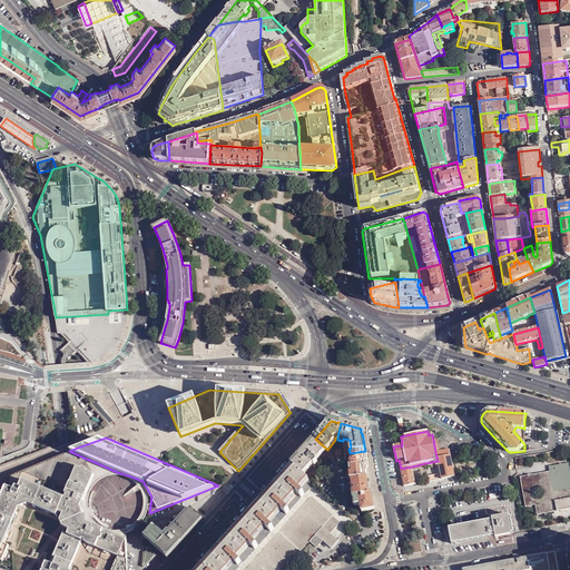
[(315,439),(292,464),(302,474),(313,463),(314,464),(317,462),(315,460),(321,455),(322,458),(325,454),(323,452),(326,449),(315,439)]
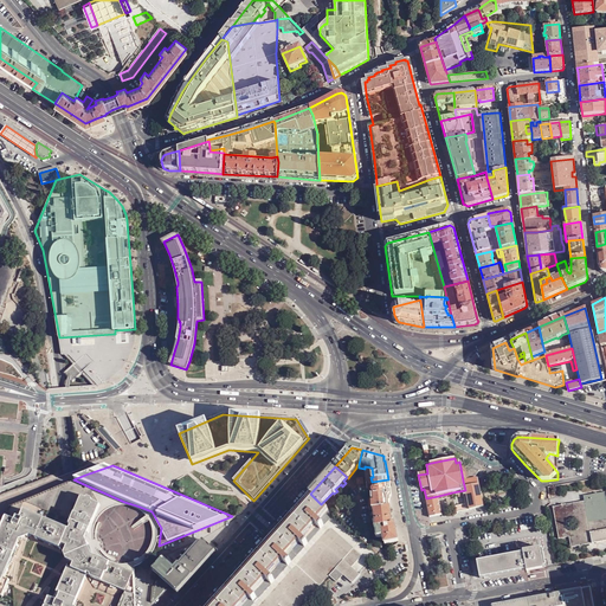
[(466,481),(463,481),(465,490),(452,492),(453,496),(456,496),(462,495),(464,495),(466,504),(464,504),(453,507),(455,513),(483,507),(477,478),(466,481)]
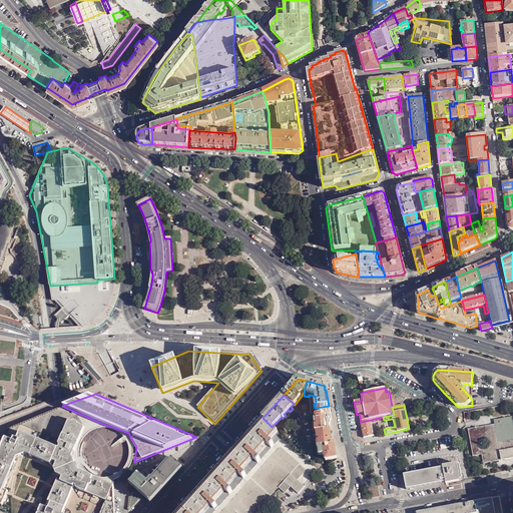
[(13,429),(8,434),(20,440),(25,429),(40,435),(60,444),(73,417),(75,412),(62,406),(51,412),(13,429)]
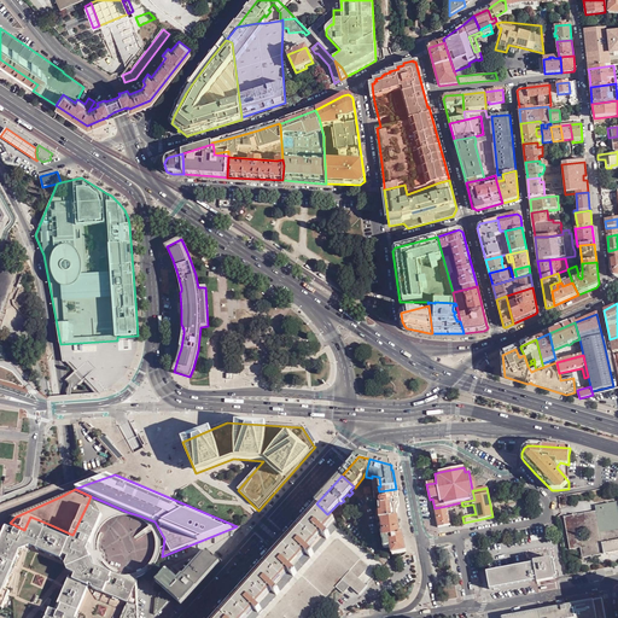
[(382,520),(398,518),(397,507),(398,506),(396,489),(379,491),(378,491),(378,494),(377,496),(377,497),(377,499),(379,500),(380,514),(378,514),(379,522),(382,520)]
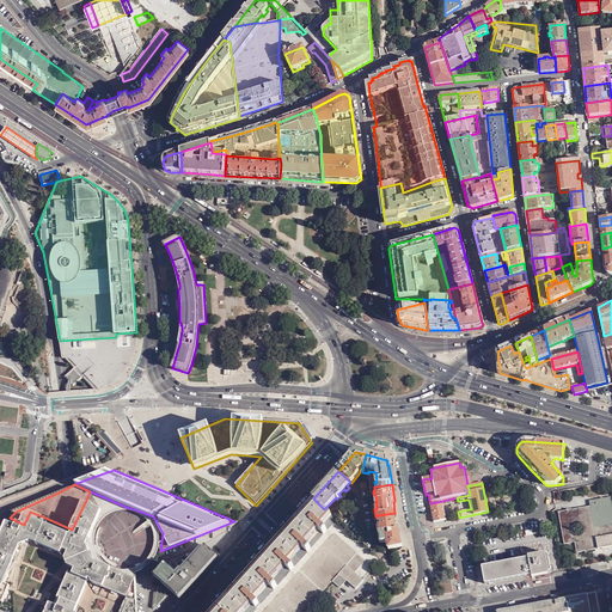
[(72,530),(66,543),(72,545),(68,551),(69,556),(92,546),(89,538),(103,505),(97,502),(96,501),(95,499),(93,499),(92,499),(91,500),(87,497),(72,530)]
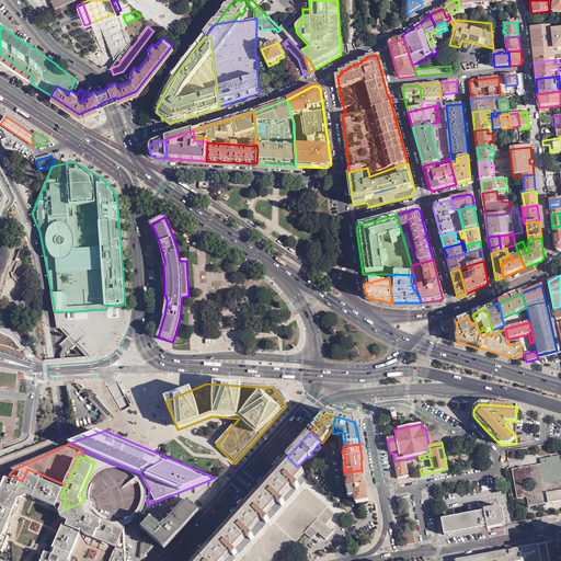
[(546,492),(560,489),(560,465),(559,456),(539,459),(540,464),(512,469),(517,499),(526,497),(528,506),(548,503),(546,492)]
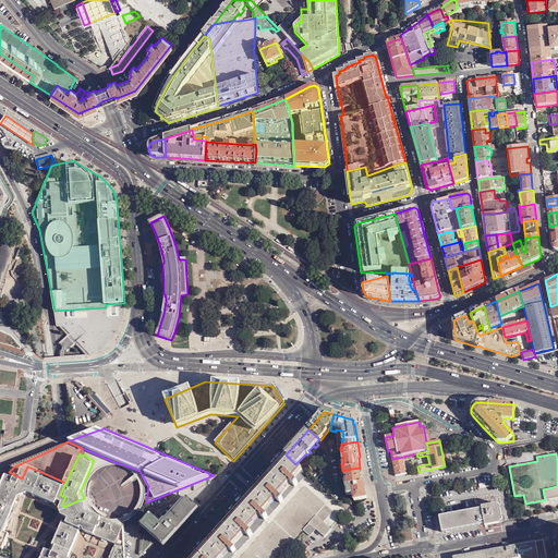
[(286,455),(284,455),(269,472),(240,505),(220,526),(192,557),(251,557),(253,556),(245,547),(308,477),(286,455)]
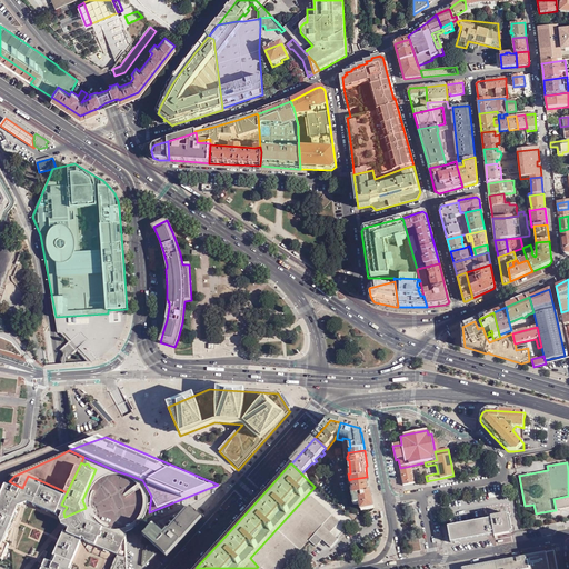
[(411,468),(411,466),(400,468),(403,486),(415,483),(411,468)]
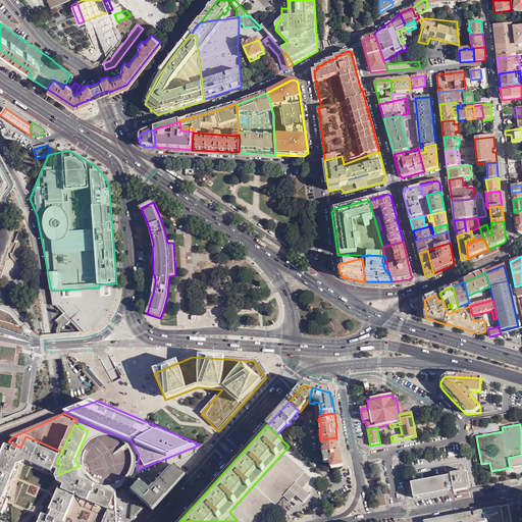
[(8,441),(0,463),(0,465),(14,472),(20,461),(20,460),(29,458),(34,460),(41,442),(25,436),(20,448),(8,441)]
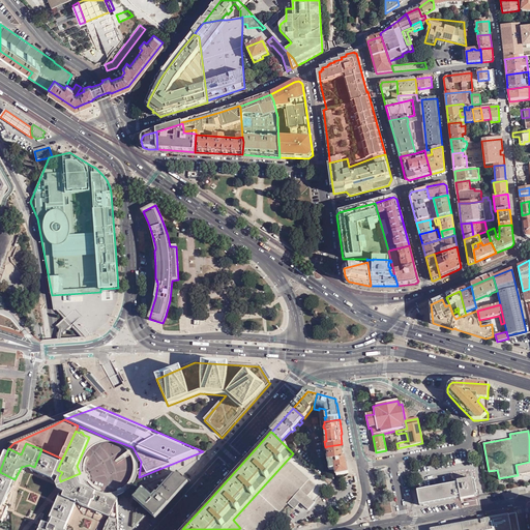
[(335,469),(336,476),(349,474),(346,459),(345,459),(342,444),(327,446),(330,470),(335,469)]
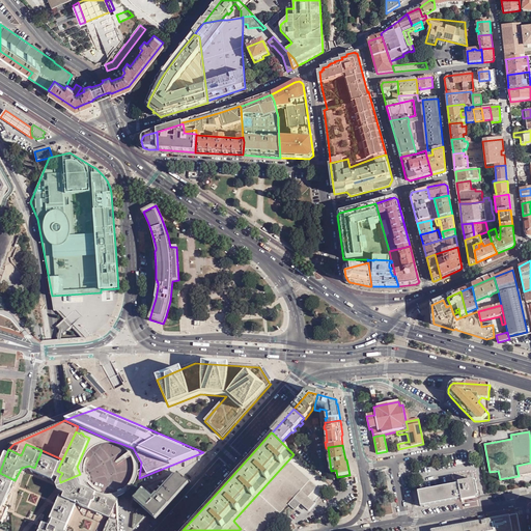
[(42,450),(34,468),(45,472),(55,476),(57,471),(62,459),(42,450)]
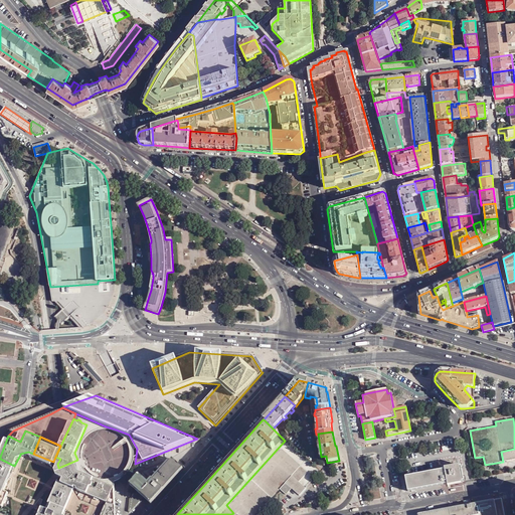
[(226,505),(236,514),(255,514),(284,484),(298,497),(304,490),(297,483),(306,474),(300,467),(306,460),(285,441),(226,505)]
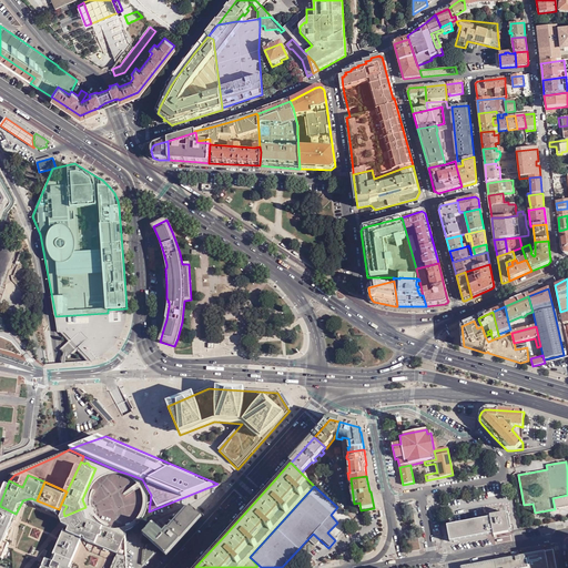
[(567,506),(567,495),(553,498),(555,509),(567,506)]
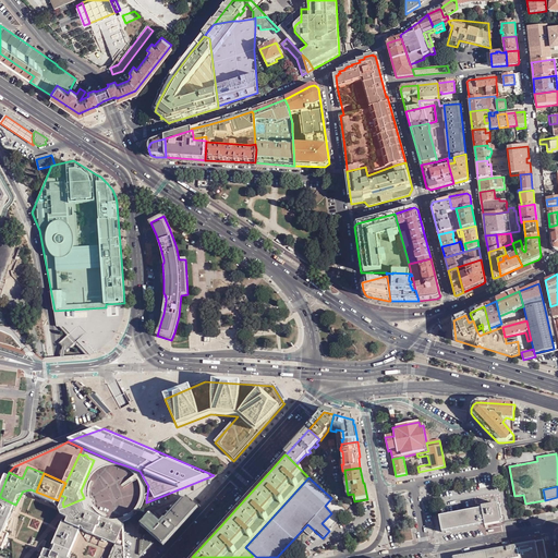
[(0,546),(3,548),(10,534),(3,532),(4,529),(12,512),(15,505),(0,497),(0,546)]
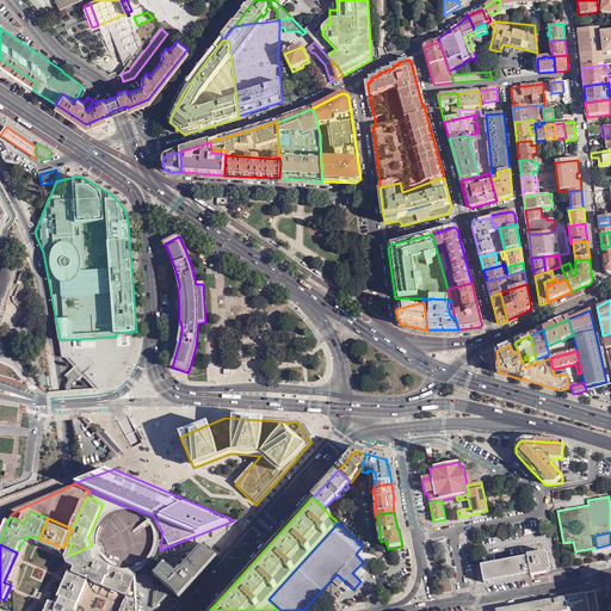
[(91,575),(90,579),(140,597),(139,575),(113,567),(109,565),(97,555),(92,545),(69,555),(67,556),(68,563),(76,567),(75,571),(91,575)]
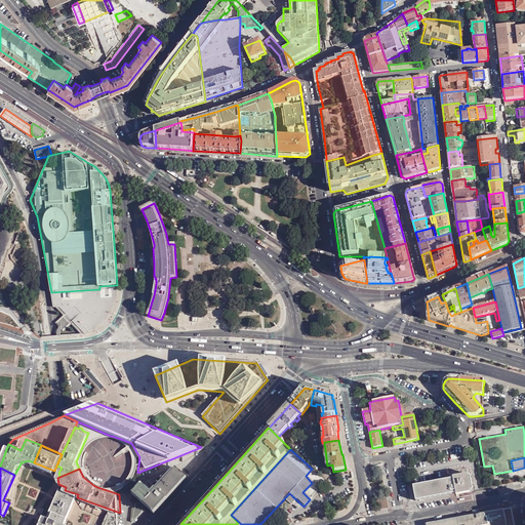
[(140,484),(132,494),(140,500),(147,506),(154,513),(160,507),(180,483),(186,478),(175,469),(154,495),(140,484)]
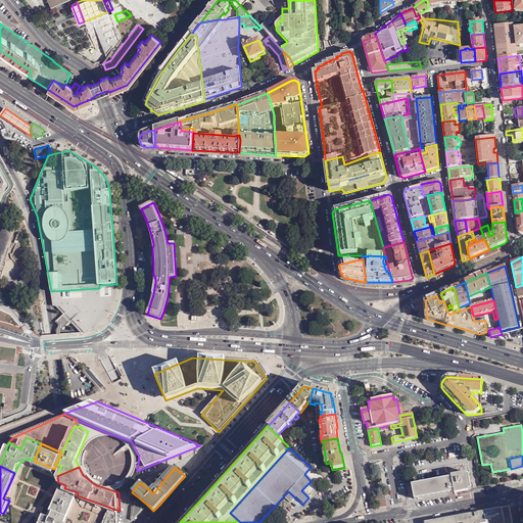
[(159,478),(157,475),(158,475),(154,469),(147,474),(152,482),(159,478)]
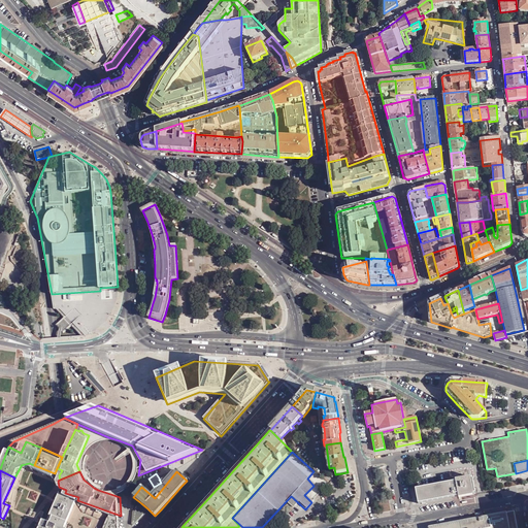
[(476,477),(419,489),(422,503),(479,493),(476,477)]
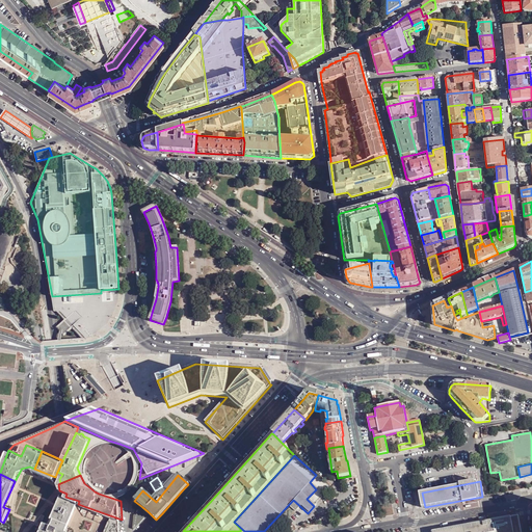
[(65,497),(60,495),(54,510),(49,524),(67,531),(78,504),(79,501),(65,497)]
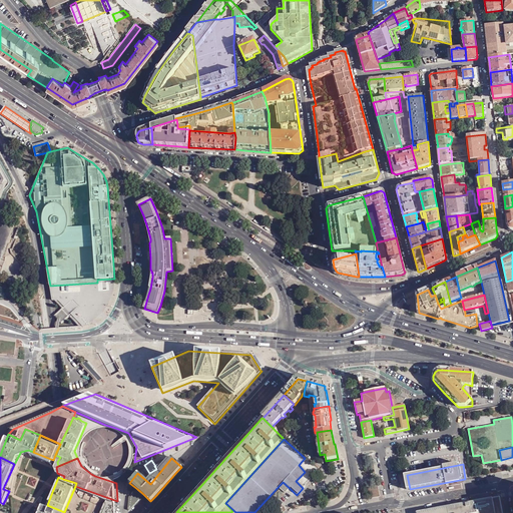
[(468,503),(416,512),(501,512),(499,497),(468,503)]
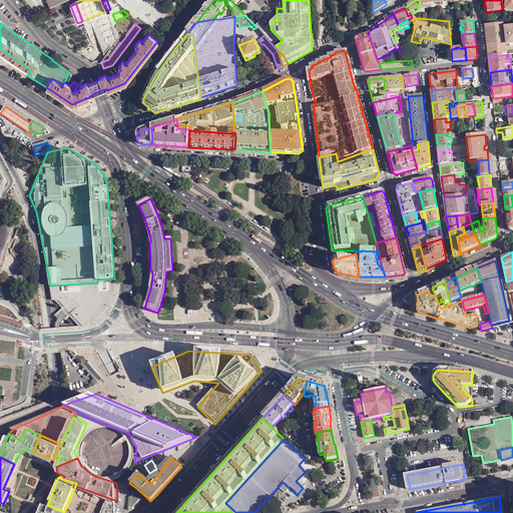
[(67,512),(64,512),(47,505),(43,503),(41,507),(38,512),(67,512)]
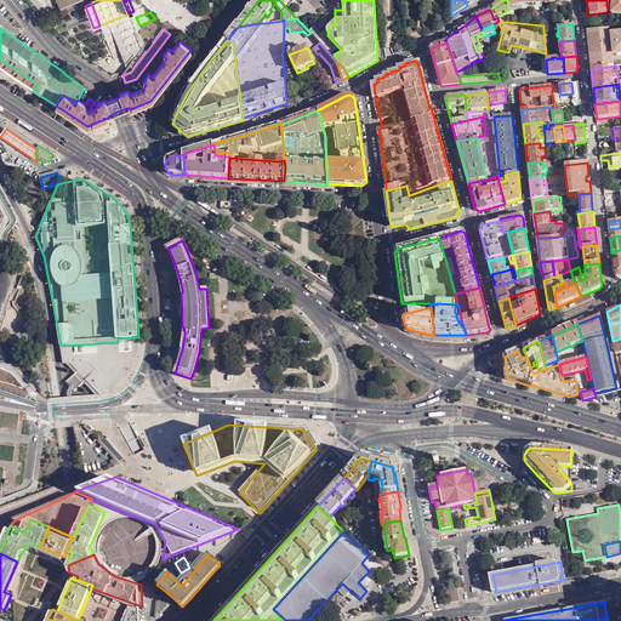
[(141,620),(141,614),(130,610),(125,620),(141,620)]
